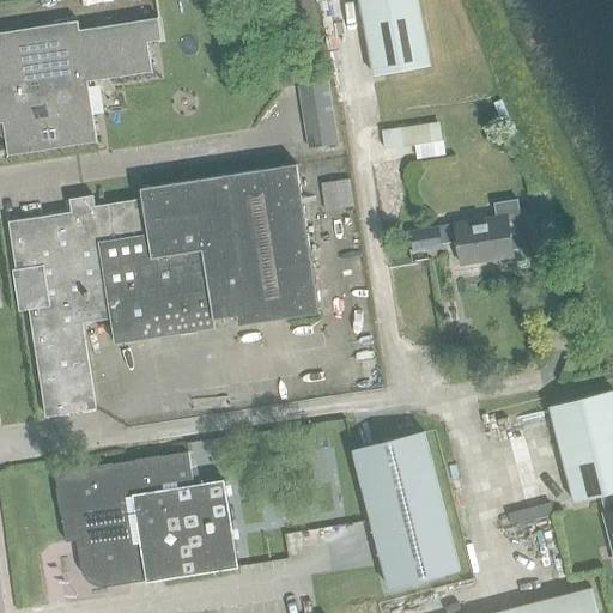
[(359,0),(371,76),(428,67),(417,0),(359,0)]
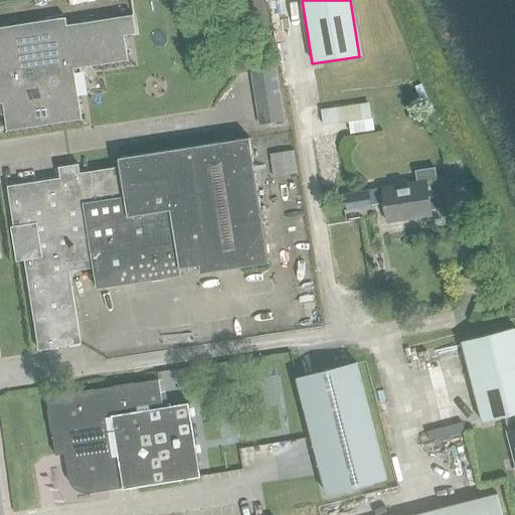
[(137,34),(134,15),(67,25),(66,17),(0,26),(0,103),(3,103),(7,130),(63,122),(81,119),(73,68),(128,60),(125,35),(137,34)]
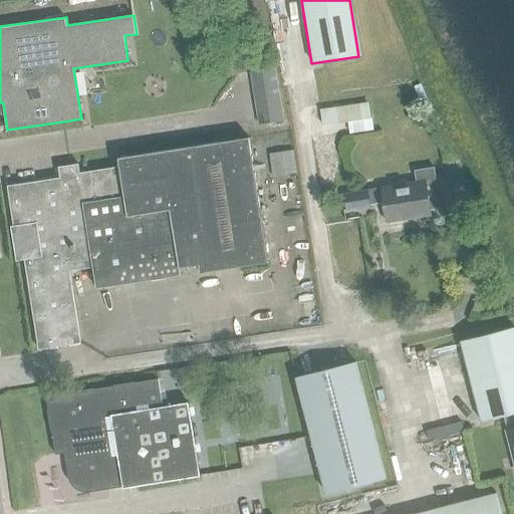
[(275,69),(251,73),(258,126),(283,122),(275,69)]
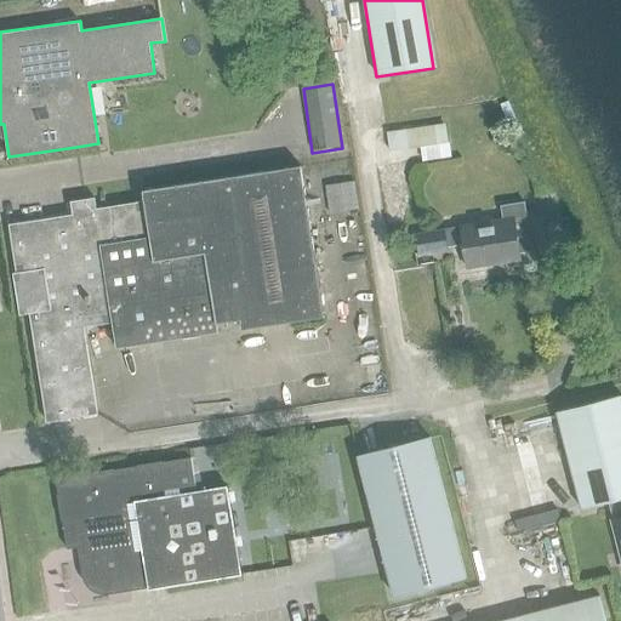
[(445,125),(388,134),(391,153),(449,146),(445,125)]
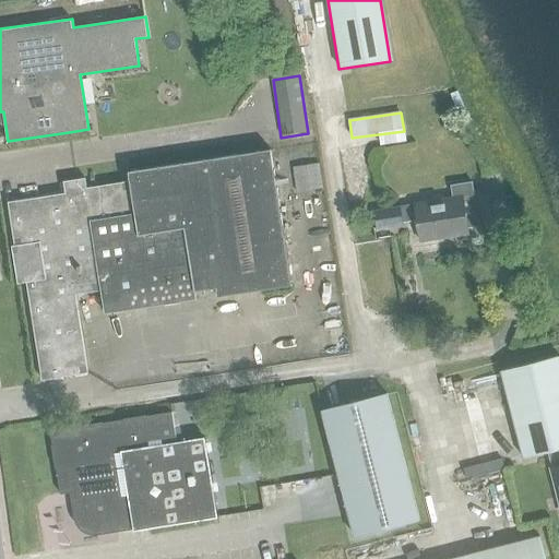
[(27,283),(43,380),(87,373),(74,294),(100,289),(105,314),(195,299),(194,293),(216,288),(217,297),(292,286),(270,150),(249,153),(238,155),(205,161),(128,171),(129,182),(86,190),(84,179),(75,180),(63,182),(64,193),(7,203),(14,247),(12,247),(18,284),(27,283)]
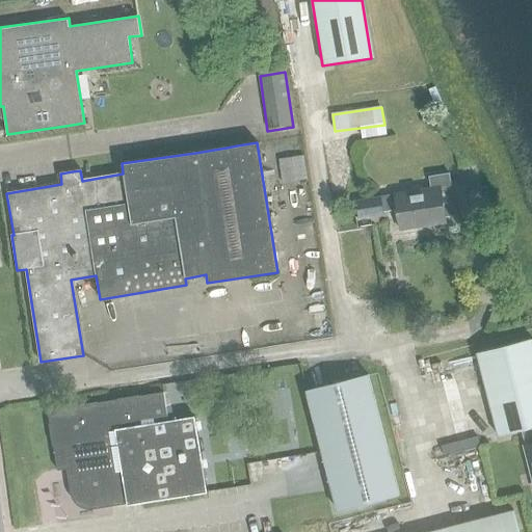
[(278,160),(282,183),(308,180),(304,156),(278,160)]
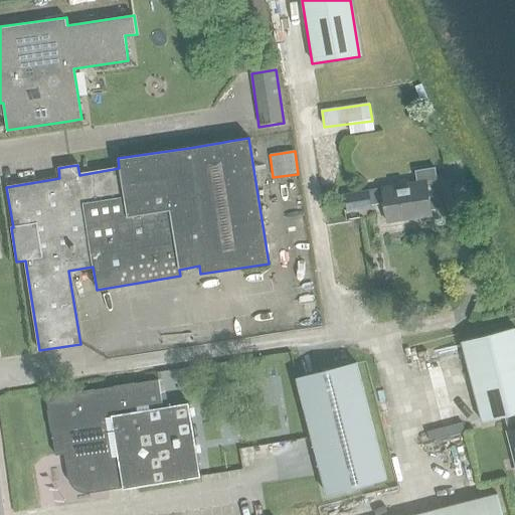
[(415,183),(381,189),(387,222),(430,215),(428,209),(440,207),(440,209),(464,205),(459,173),(435,177),(434,168),(413,171),(415,183)]
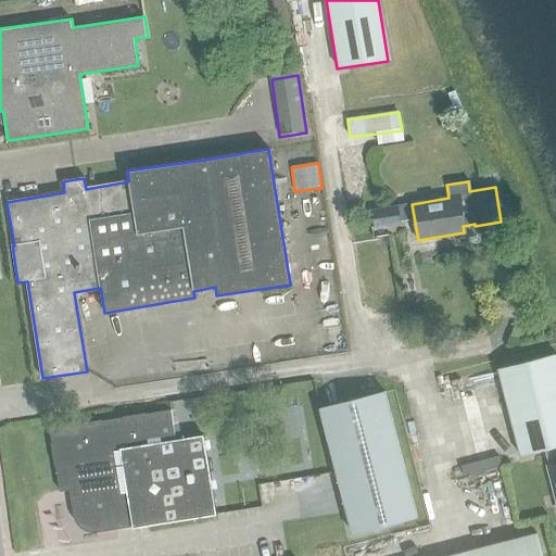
[(371,211),(375,228),(388,226),(384,209),(371,211)]
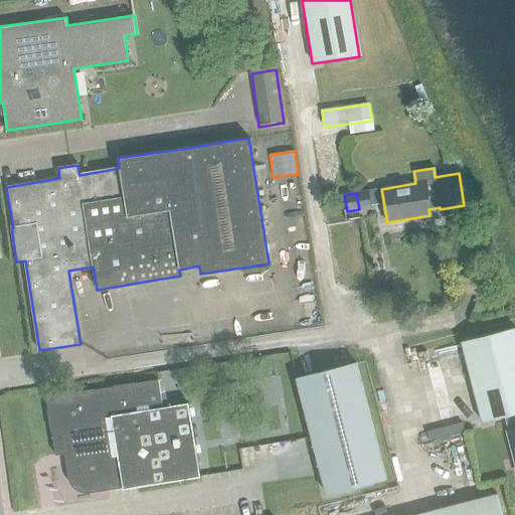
[(514,328),(462,342),(482,422),(505,417),(506,423),(509,433),(508,433),(514,458),(514,328)]
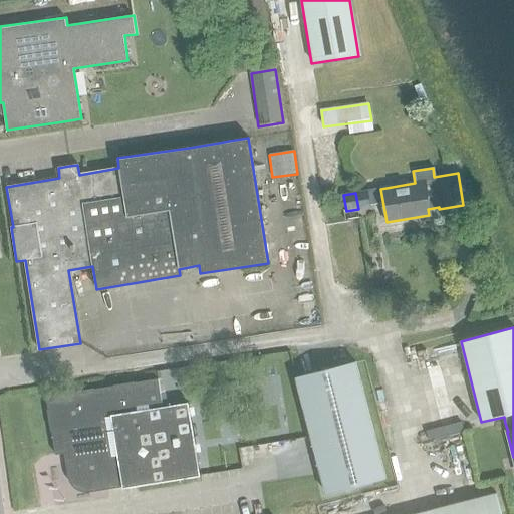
[(323,494),(383,479),(354,363),(296,380),(308,426),(315,460),(323,494)]
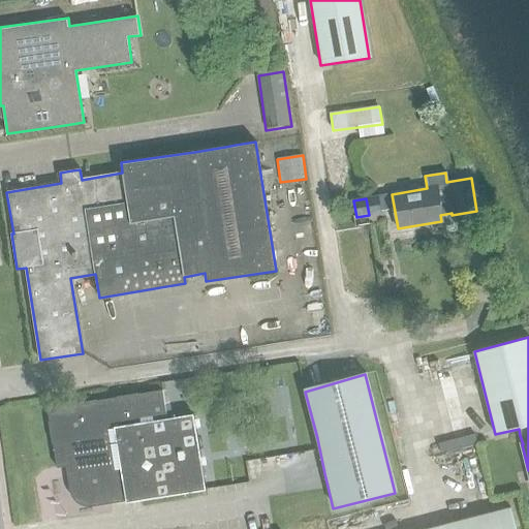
[(69,477),(70,488),(73,495),(79,501),(87,504),(95,505),(115,501),(115,498),(125,496),(126,503),(206,491),(193,414),(166,418),(162,391),(158,392),(50,409),(47,409),(57,468),(71,466),(72,476),(69,477)]
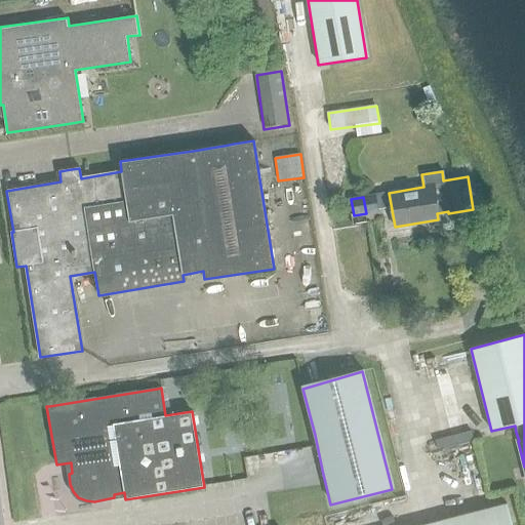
[(242,446),(247,480),(322,470),(315,435),(242,446)]
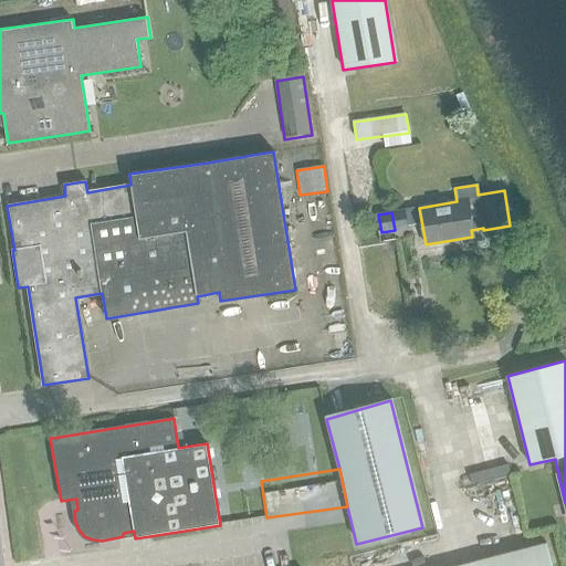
[(552,565),(546,544),(459,565),(552,565)]
